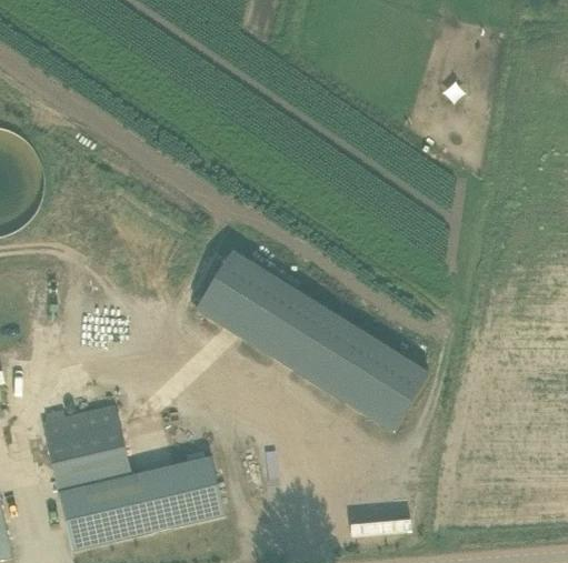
[(428,372),(232,250),(197,307),(392,430),(428,372)]
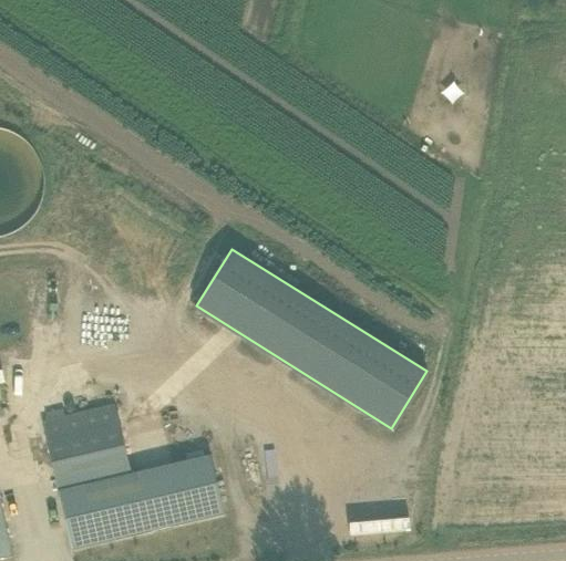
[(41,418),(58,487),(131,469),(114,401),(41,418)]
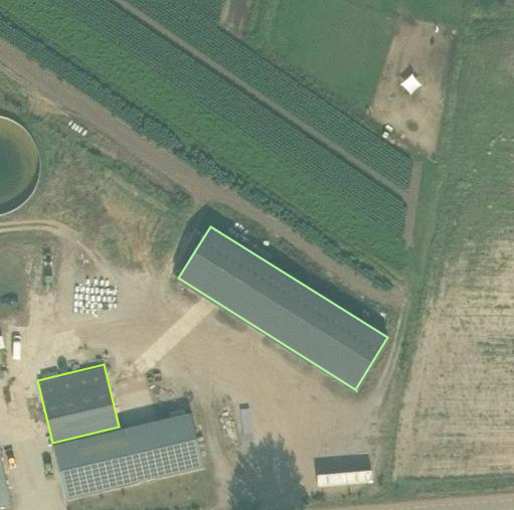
[(119,430),(119,427),(52,443),(64,497),(203,465),(191,412),(119,430)]
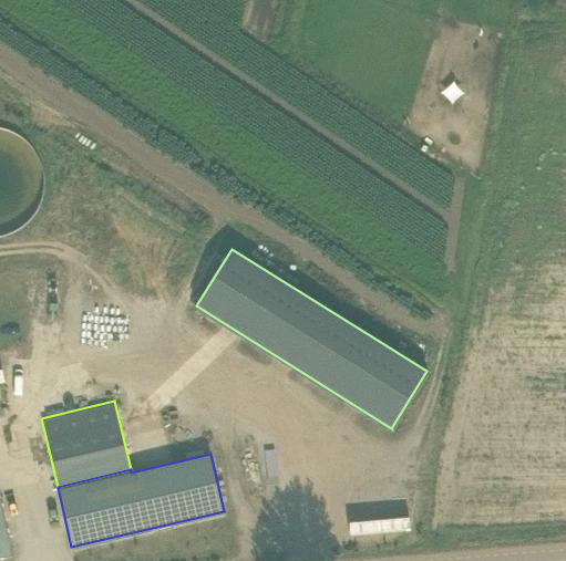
[(0,556),(11,553),(0,500),(0,556)]
